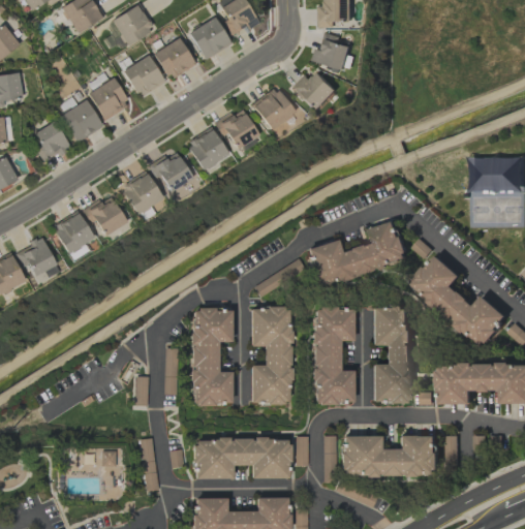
[(26,0),(33,11),(49,2),(51,6),(60,0),(26,0)]
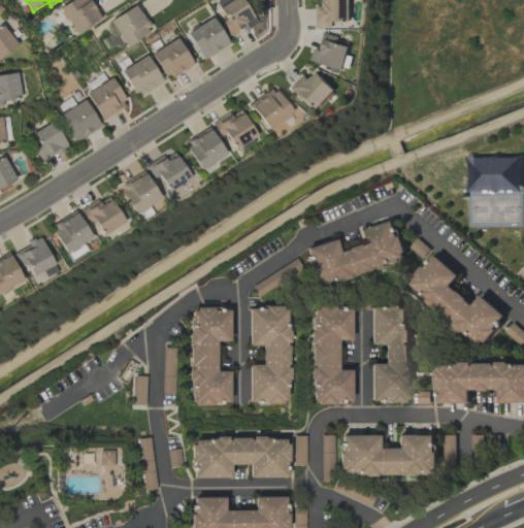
[(106,17),(94,0),(74,0),(62,8),(78,34),(106,17)]
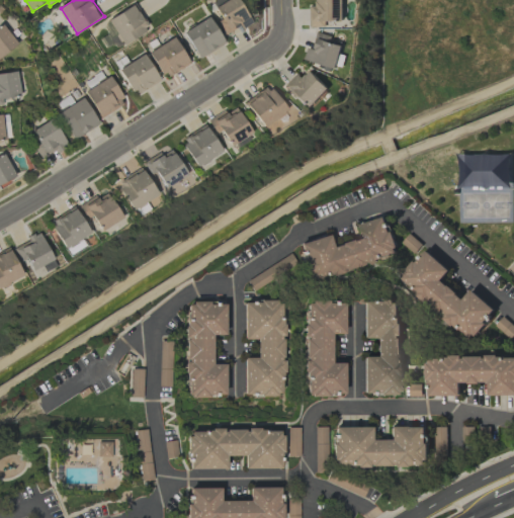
[(244,25),(246,29),(256,23),(241,0),(230,0),(218,8),(224,18),(220,21),(229,35),(244,25)]
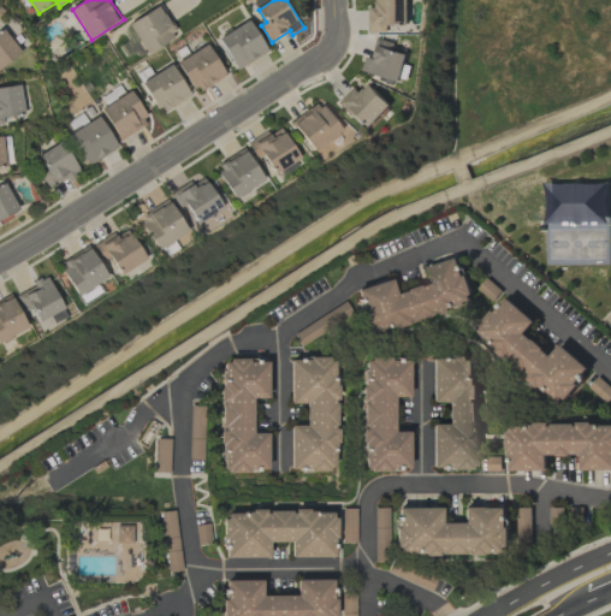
[(373,7),(373,31),(392,31),(392,24),(413,23),(411,0),(380,0),(381,7),(373,7)]
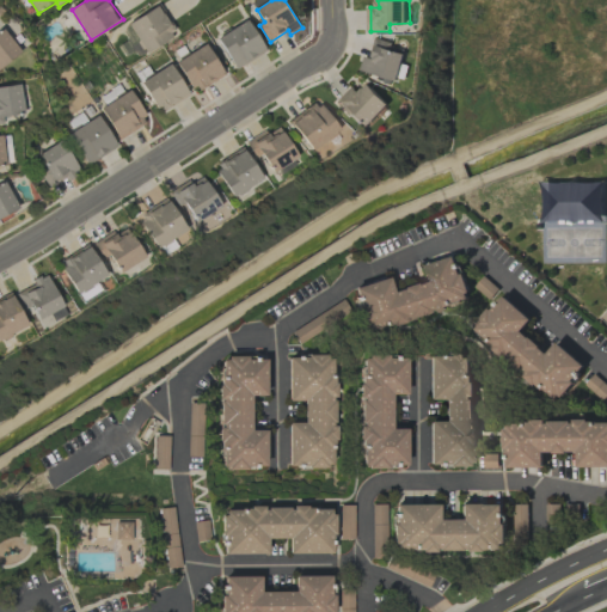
[(178,37),(163,6),(132,22),(148,53),(178,37)]
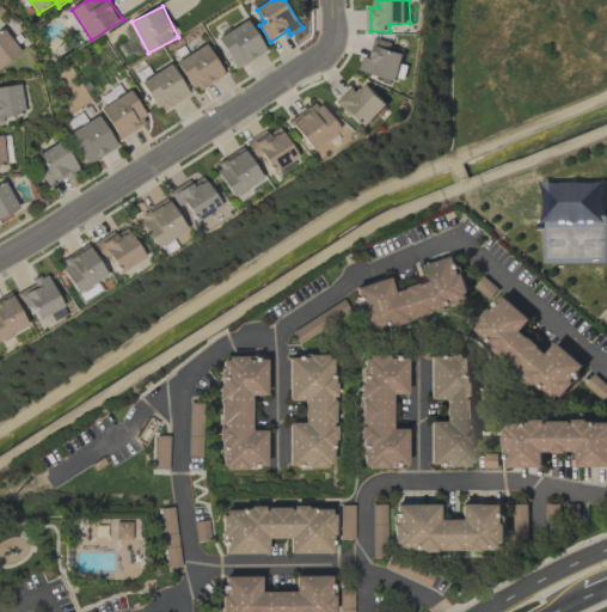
[(269,51),(251,20),(220,37),(238,69),(269,51)]
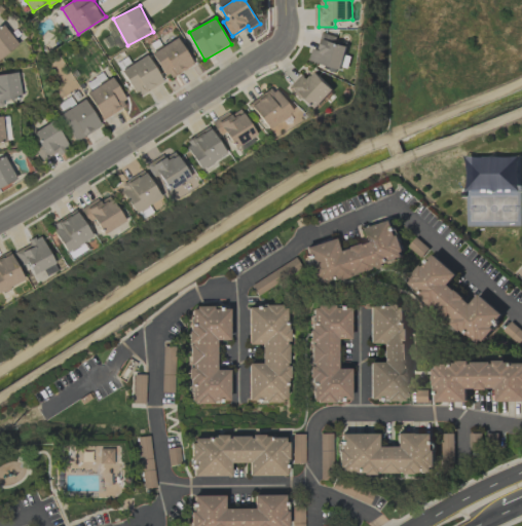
[(0,60),(21,45),(4,25),(0,28),(0,60)]
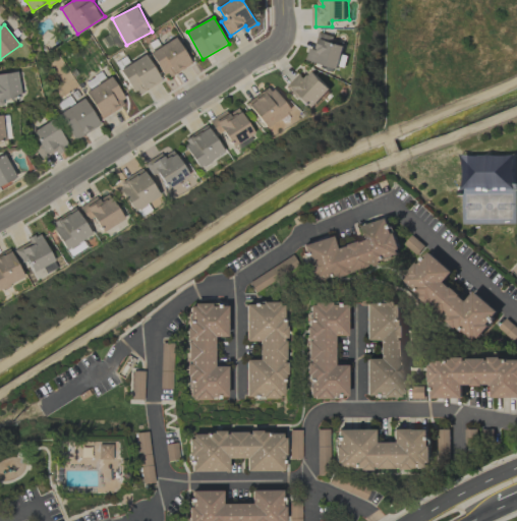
[(337,36),(323,32),(319,49),(313,48),(310,60),(342,68),(348,45),(336,42),(337,36)]
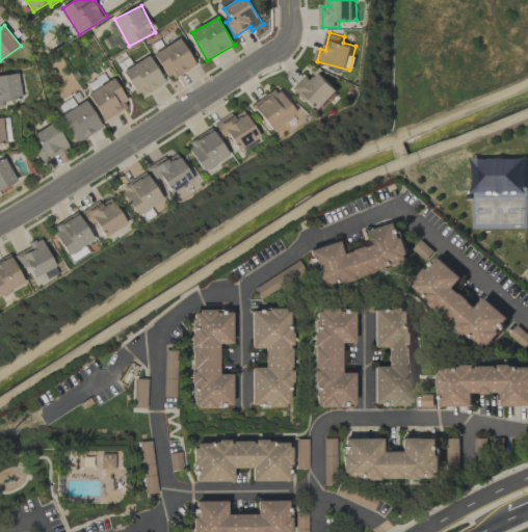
[(156,52),(169,80),(196,69),(184,40),(156,52)]
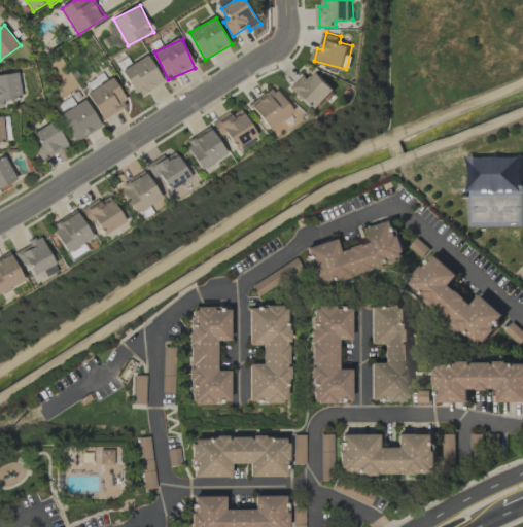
[(140,98),(166,82),(149,55),(124,70),(140,98)]
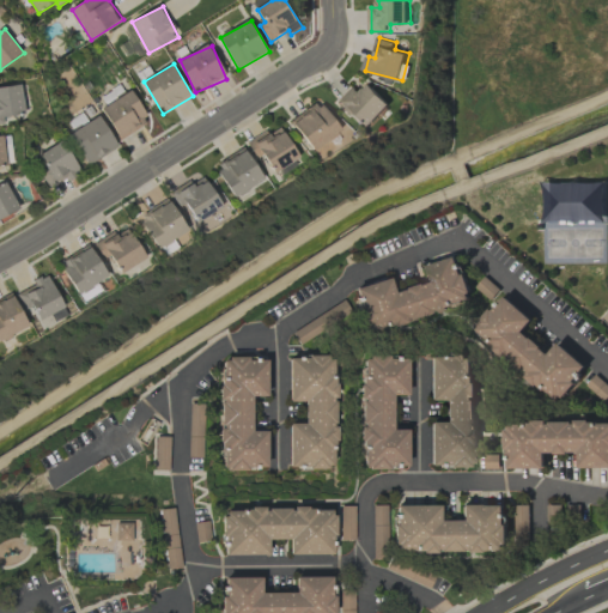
[(363,92),(357,85),(340,103),(353,117),(358,113),(372,126),(394,103),(372,83),(363,92)]
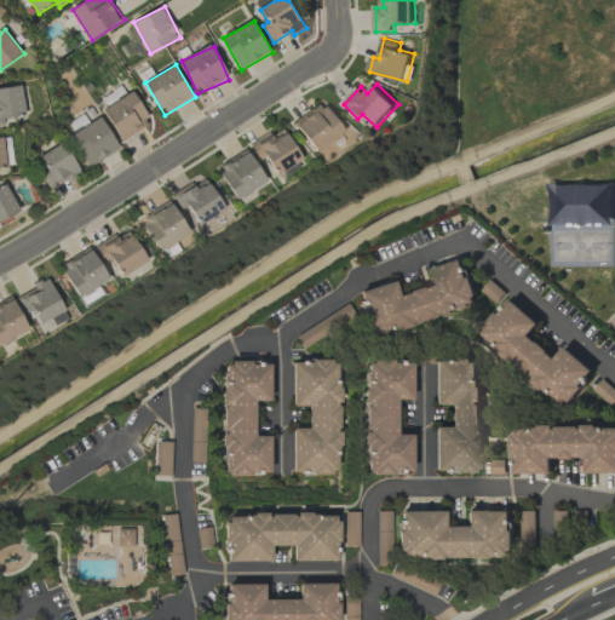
[(0,89),(0,126),(7,125),(6,119),(28,115),(23,85),(0,89)]
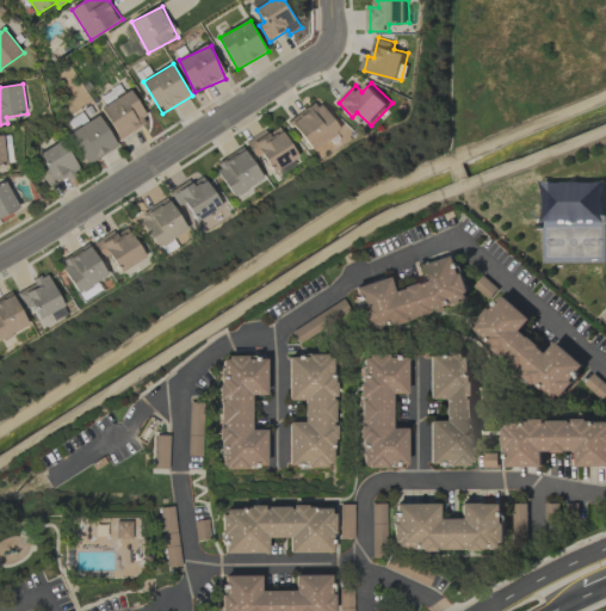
[(150,124),(135,91),(104,105),(119,139),(150,124)]
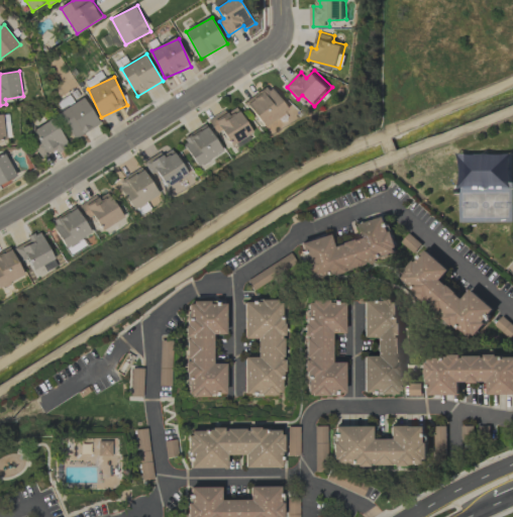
[(266,127),(289,110),(270,85),(247,103),(266,127)]
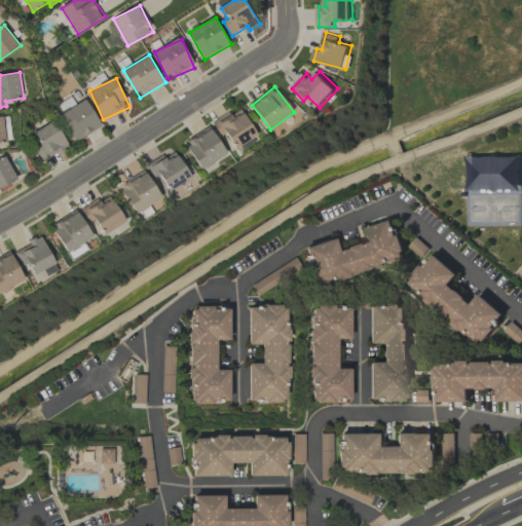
[(104,125),(86,99),(62,115),(78,142),(104,125)]
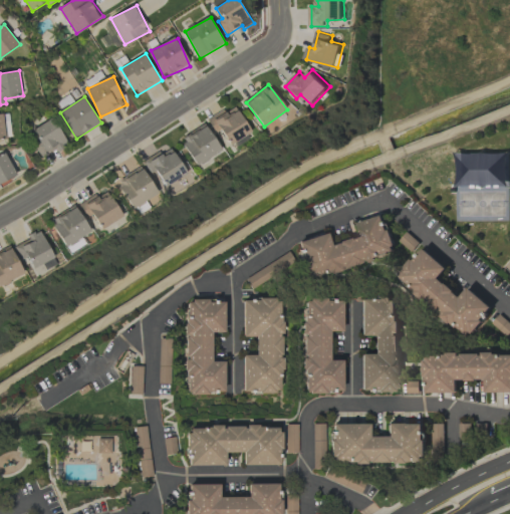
[(251,134),(240,107),(227,112),(226,110),(210,117),(216,133),(223,130),(229,144),(251,134)]
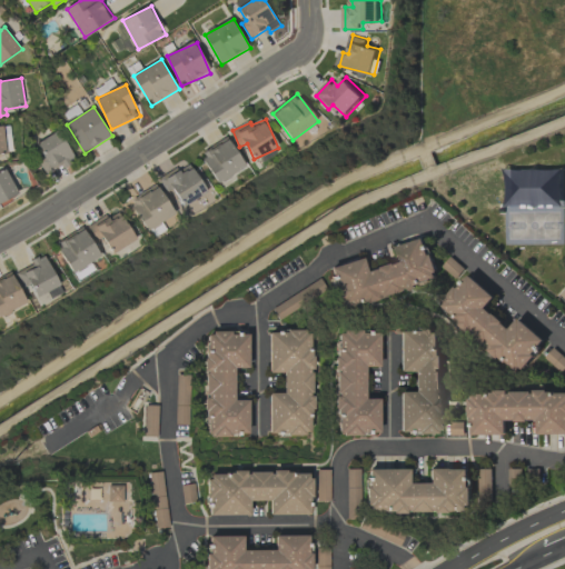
[(45,156),(39,160),(49,175),(66,165),(67,168),(79,160),(60,130),(38,145),(45,156)]
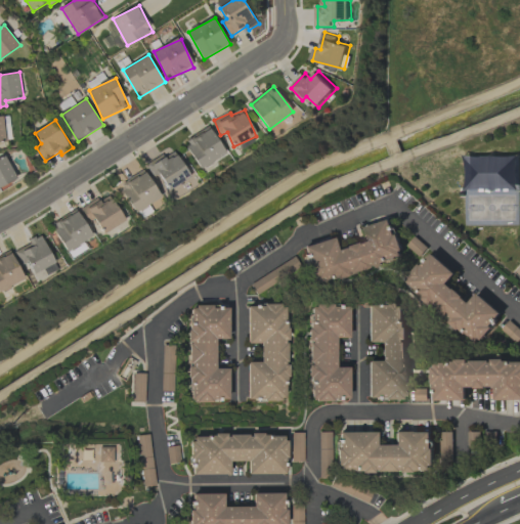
[(185,141),(202,169),(227,154),(211,127),(185,141)]
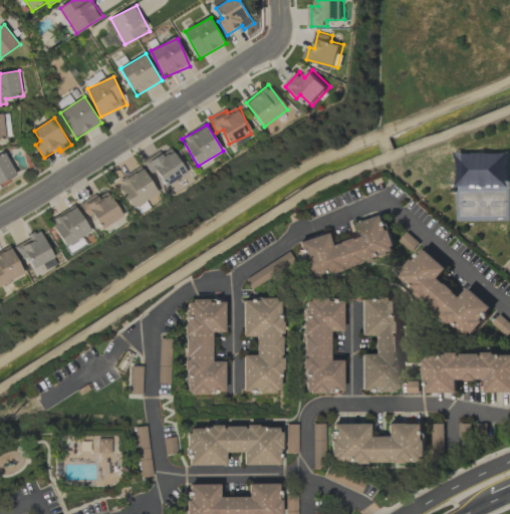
[(148,160),(161,188),(187,176),(174,148),(148,160)]
